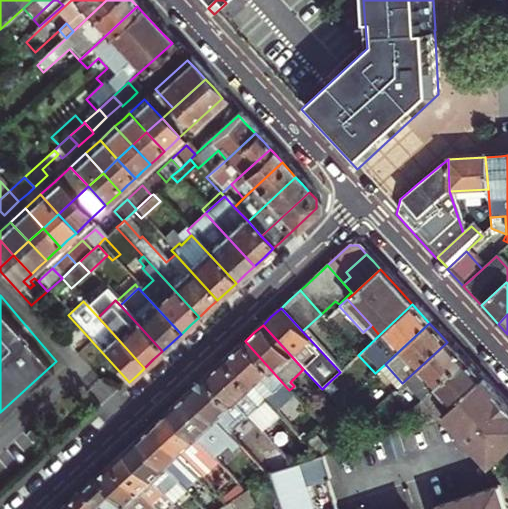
[(225,359),(264,402),(273,411),(274,412),(293,394),(289,390),(245,341),(235,350),(225,359)]
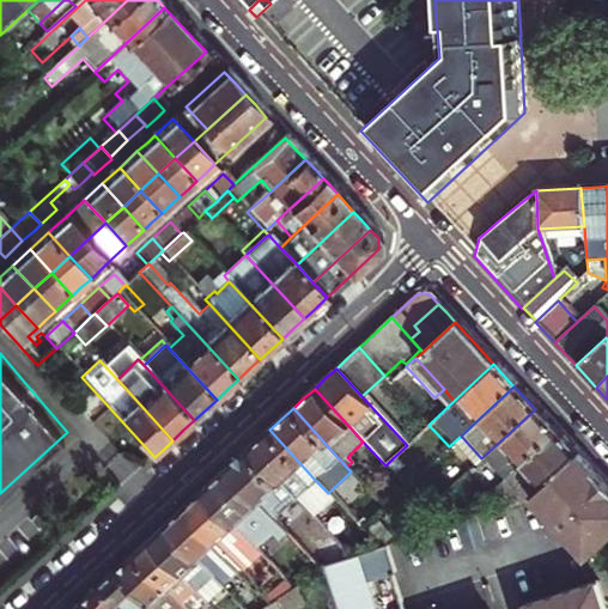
[(481,458),(502,480),(555,431),(545,419),(535,409),(481,458)]
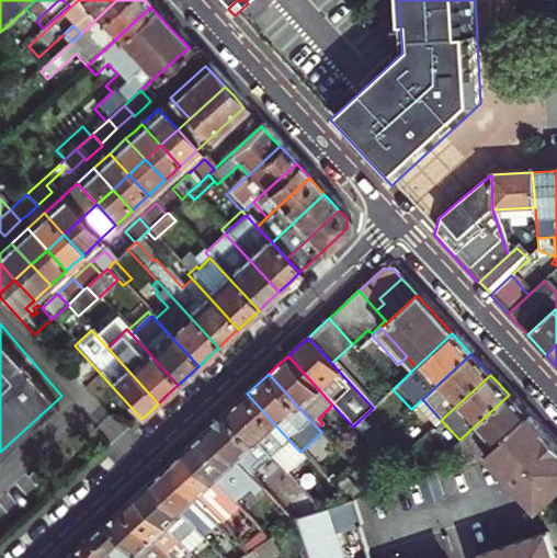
[(279,452),(290,441),(247,394),(237,403),(227,412),(280,469),(287,462),(279,452)]
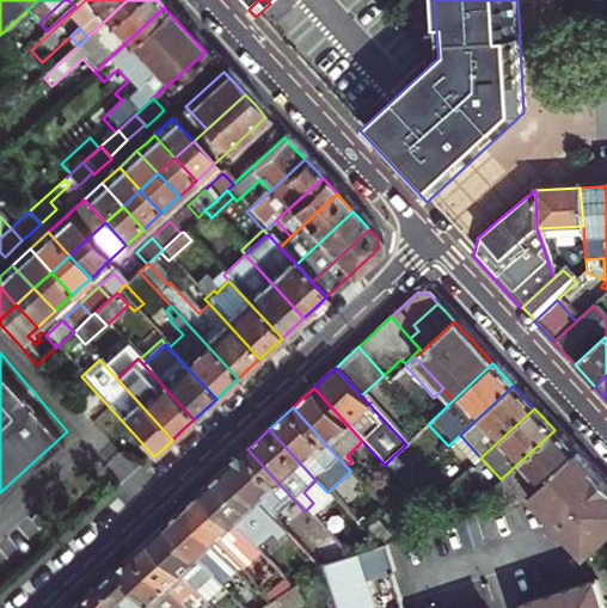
[(527,493),(574,452),(562,438),(555,430),(501,479),(498,481),(503,486),(509,480),(525,496),(527,493)]
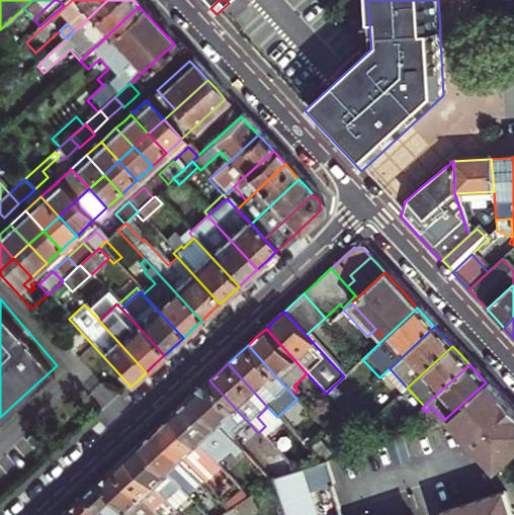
[(390,368),(379,377),(398,397),(407,388),(390,368)]
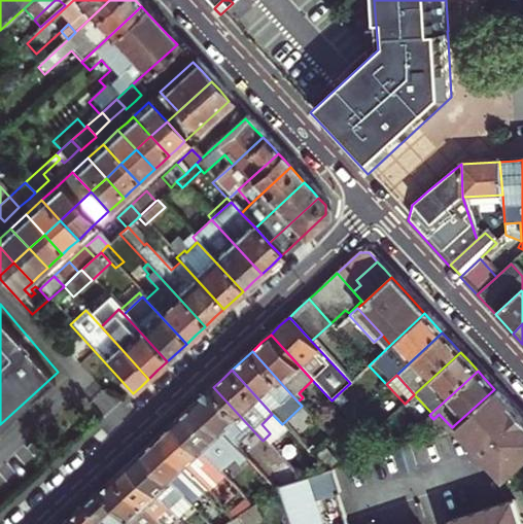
[(203,396),(195,405),(244,458),(246,460),(251,456),(244,449),(252,441),(259,449),(266,444),(263,441),(213,387),(203,396)]
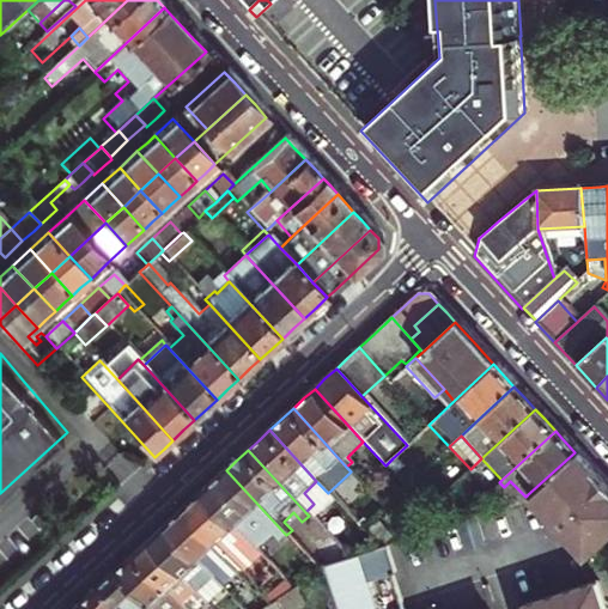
[(591,561),(607,546),(607,488),(575,452),(528,494),(591,561)]
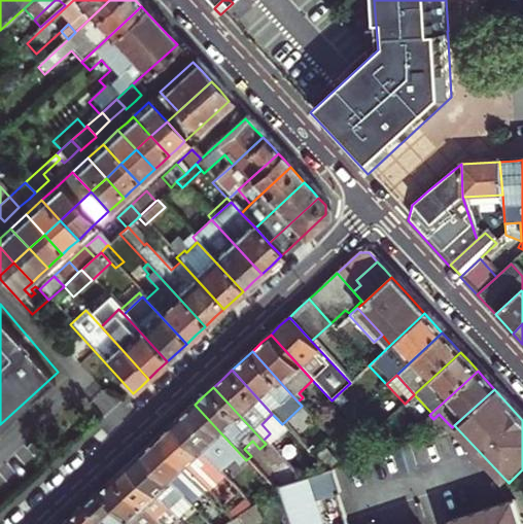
[(338,394),(332,400),(341,411),(348,405),(338,394)]
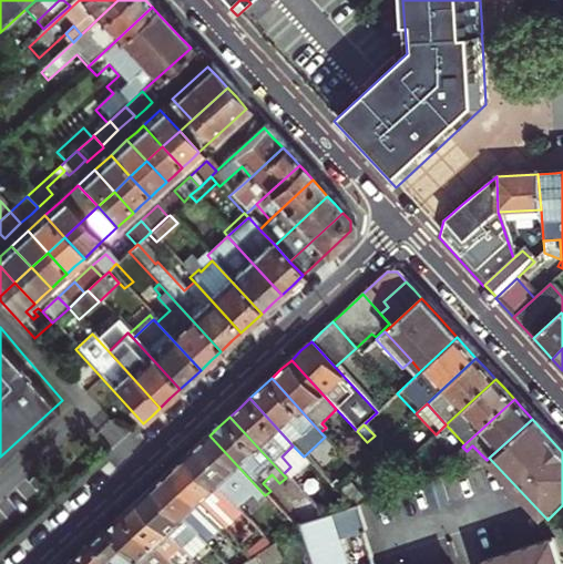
[(263,493),(210,436),(198,445),(186,457),(227,501),(239,489),(247,496),(253,503),(263,493)]
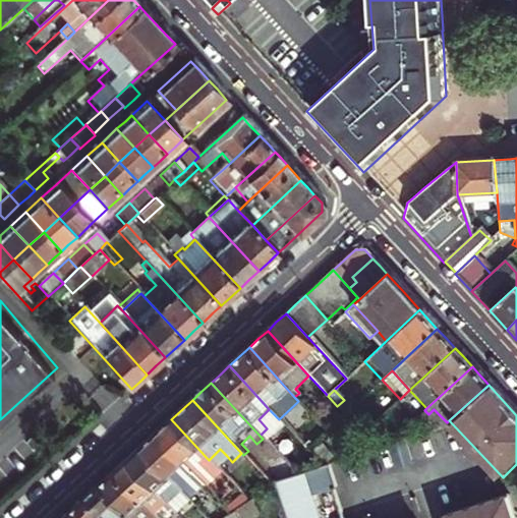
[(269,409),(259,419),(267,428),(278,418),(269,409)]
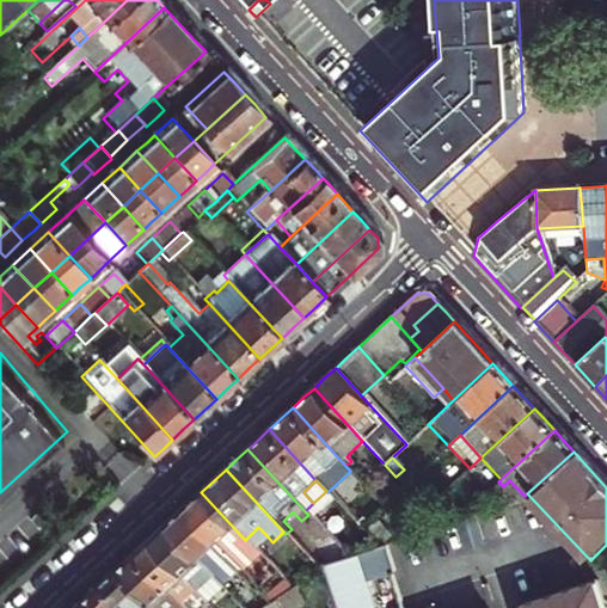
[(498,481),(488,492),(502,508),(517,503),(525,496),(509,480),(503,486),(498,481)]
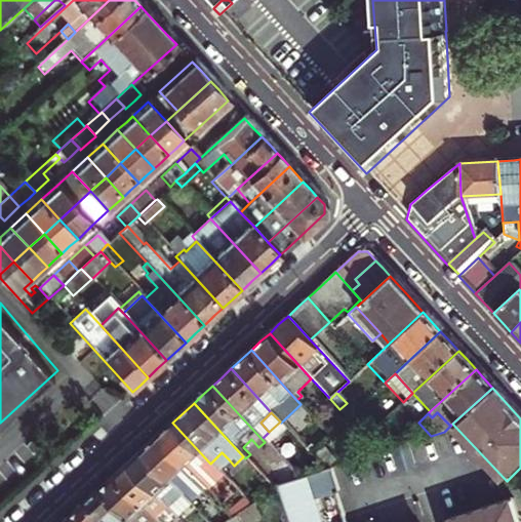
[(166,428),(157,436),(197,479),(207,490),(222,476),(216,471),(210,464),(172,423),(166,428)]
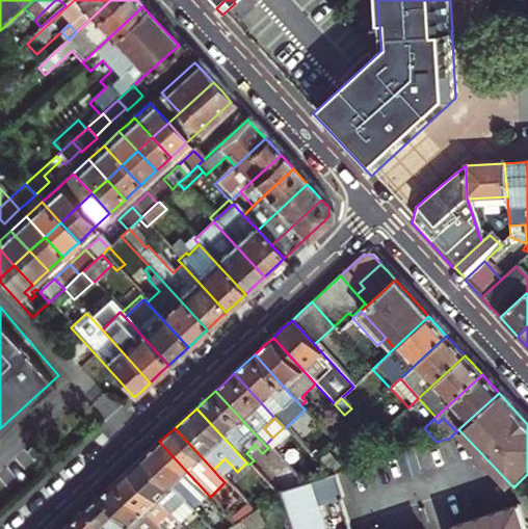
[(427,445),(437,442),(424,428),(417,434),(427,445)]
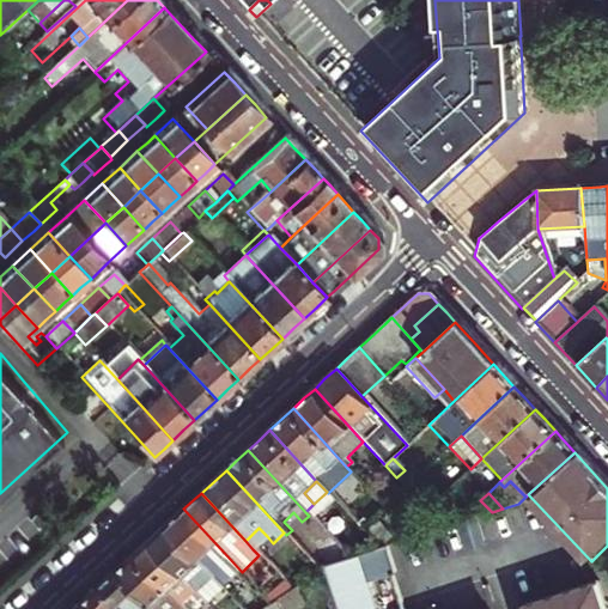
[(164,527),(211,578),(230,559),(183,509),(174,518),(164,527)]
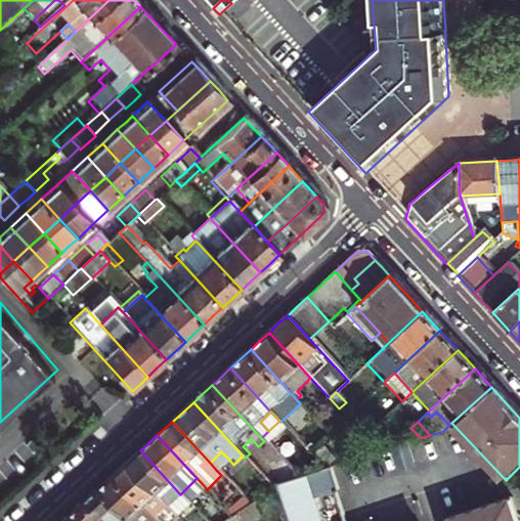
[(310,443),(305,448),(308,452),(313,447),(310,443)]
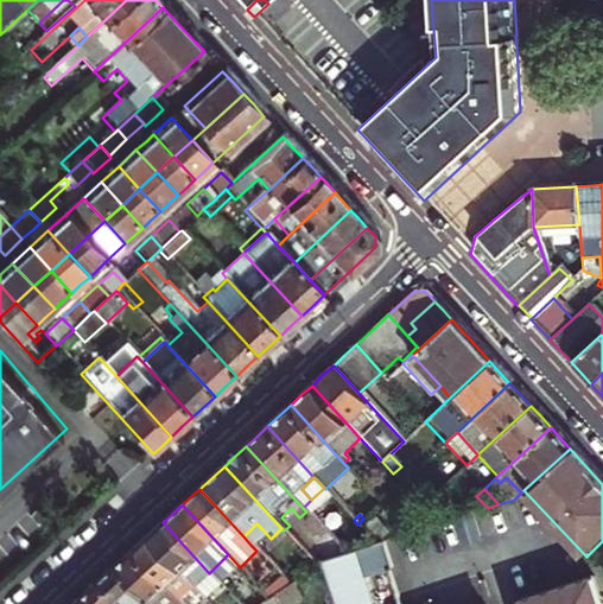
[(471,515),(452,521),(462,548),(480,542),(471,515)]
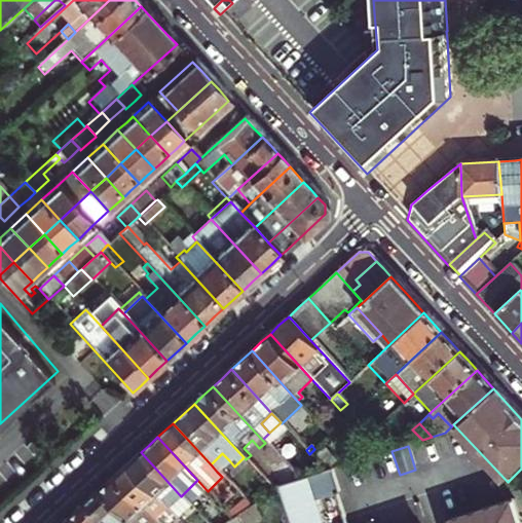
[(190,507),(181,496),(141,452),(135,458),(127,464),(165,506),(178,519),(190,507)]
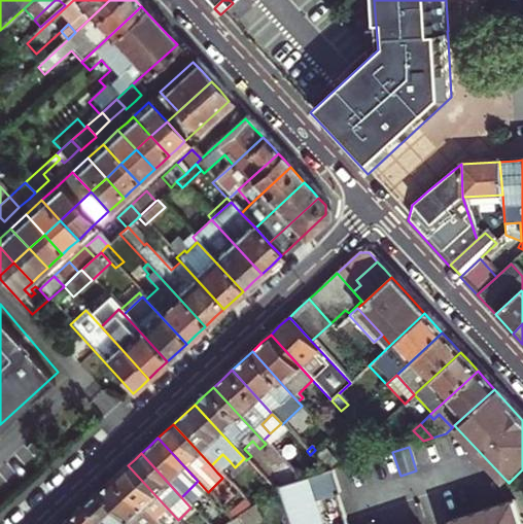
[(222,454),(211,465),(217,473),(230,461),(222,454)]
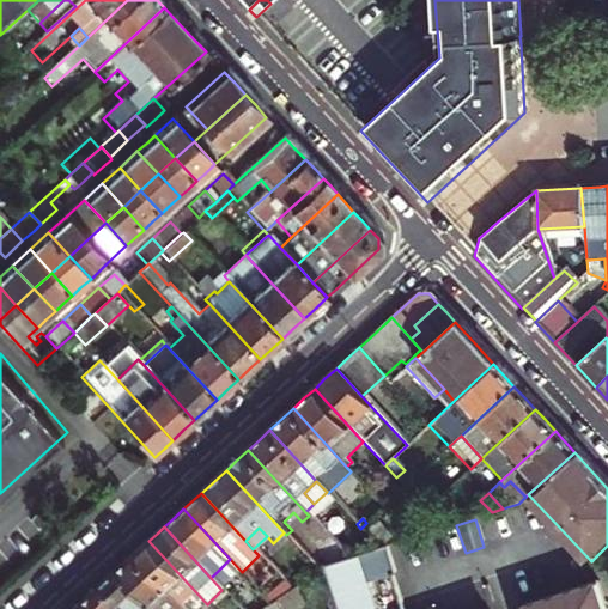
[(348,559),(330,540),(309,560),(318,570),(321,568),(348,559)]
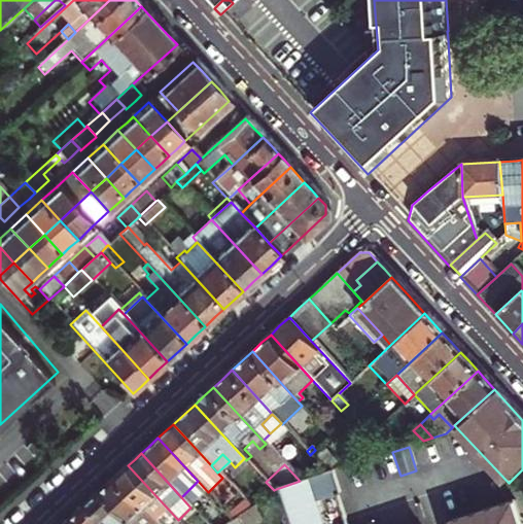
[(115,478),(152,519),(166,507),(128,465),(121,472),(115,478)]
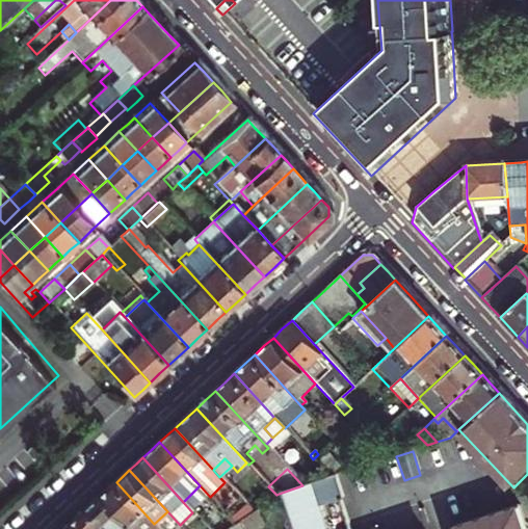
[(325,528),(318,506),(338,501),(340,500),(333,476),(330,477),(302,485),(279,494),(286,514),(290,528),(325,528)]
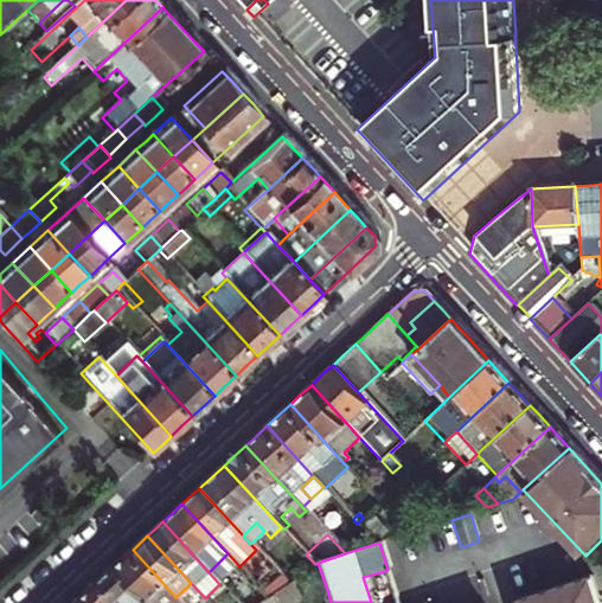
[(181,602),(175,597),(133,550),(125,557),(115,565),(151,602),(181,602)]
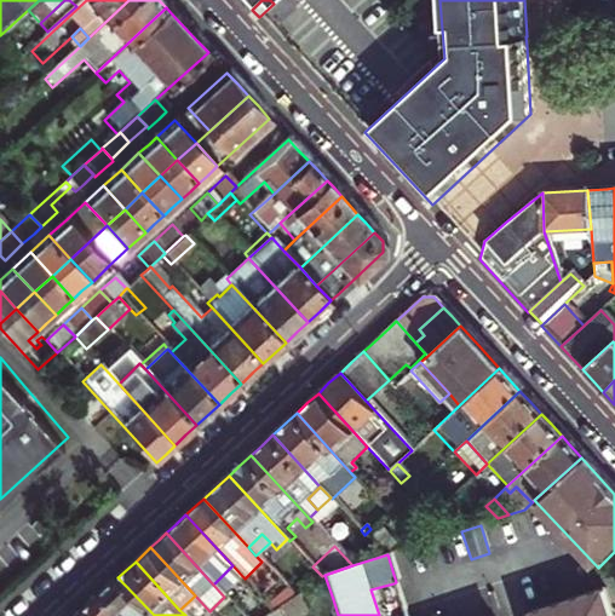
[(233,565),(213,585),(224,597),(245,579),(233,565)]
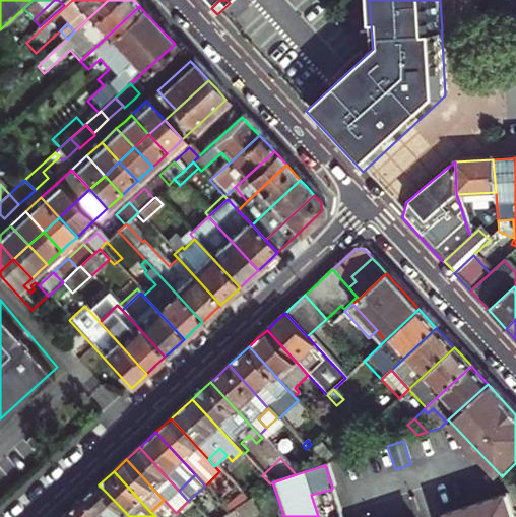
[(272,482),(270,483),(261,491),(266,507),(279,503),(272,482)]
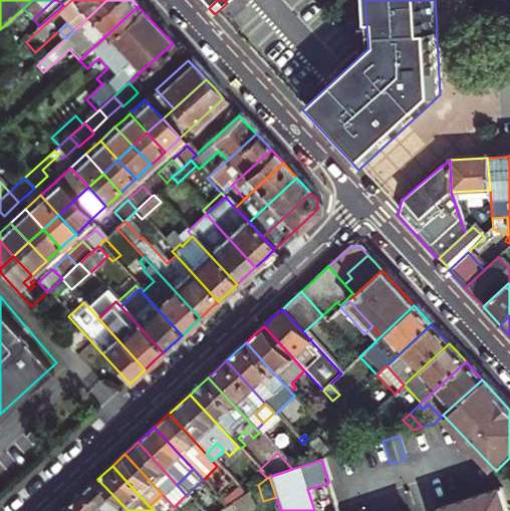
[(128,510),(97,479),(91,485),(83,492),(100,510),(128,510)]
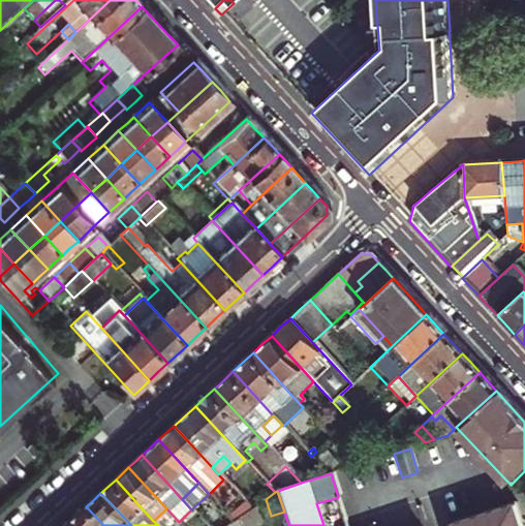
[(78,515),(70,521),(74,525),(103,525),(86,506),(78,515)]
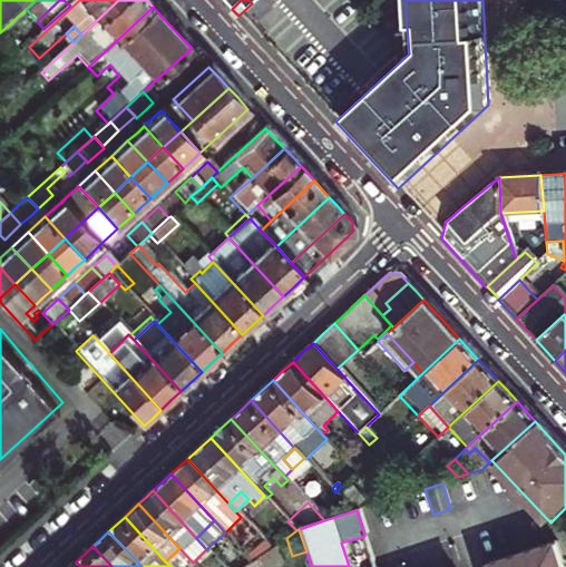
[(260,557),(254,561),(255,566),(282,566),(275,546),(271,549),(260,557)]
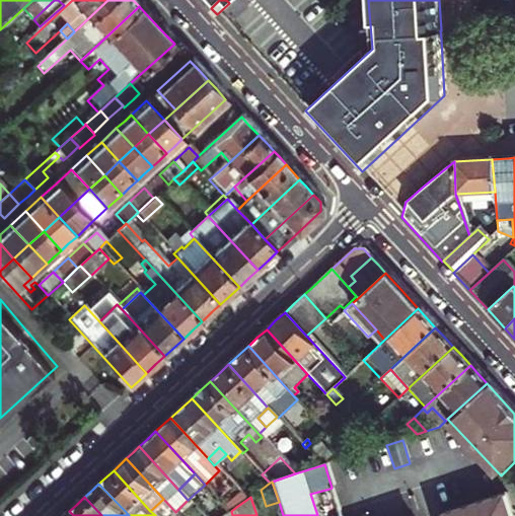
[(236,507),(246,500),(243,497),(233,504),(236,507)]
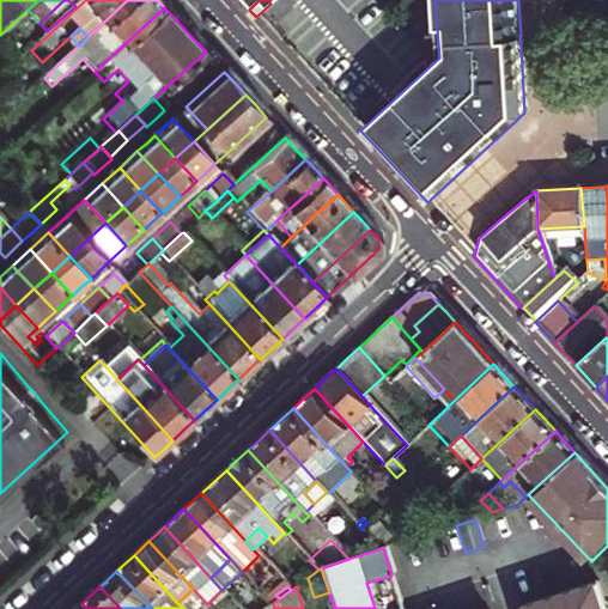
[(602,608),(595,586),(526,608),(602,608)]
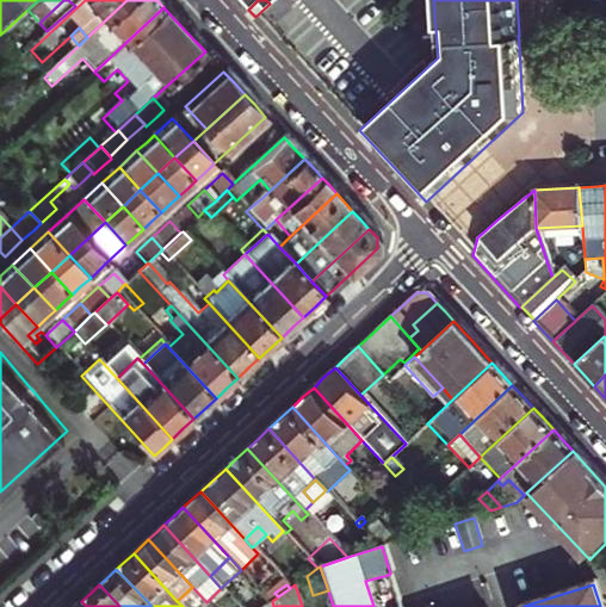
[(260,590),(251,599),(257,606),(265,606),(271,602),(266,598),(260,590)]
